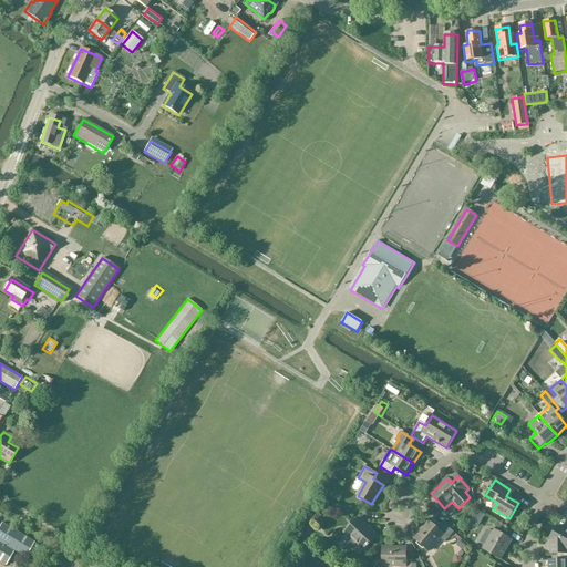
[(343,533),(350,538),(347,542),(346,545),(347,547),(349,549),(351,550),(354,549),(358,546),(362,550),(367,546),(368,547),(369,545),(377,536),(358,518),(343,533)]
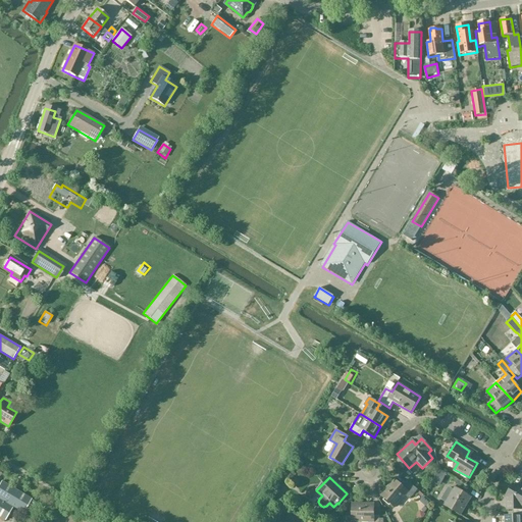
[(414,493),(417,490),(407,480),(402,486),(395,480),(380,496),(394,507),(405,496),(409,500),(414,493)]
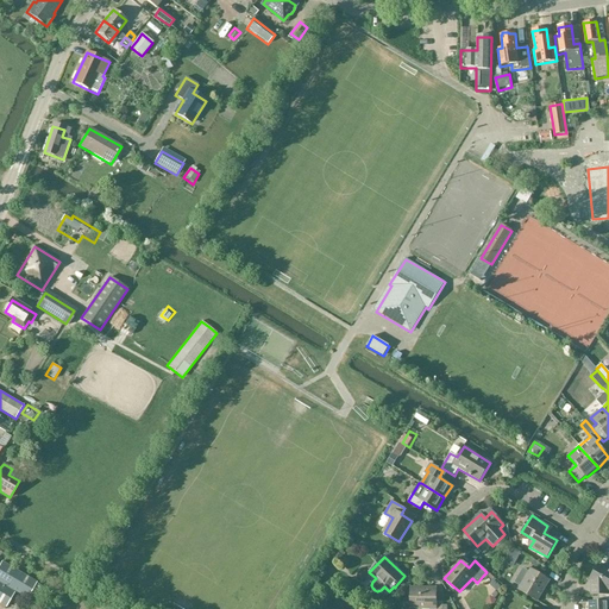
[(2,562),(1,563),(0,564),(0,602),(6,607),(16,591),(27,598),(27,600),(35,603),(44,586),(37,583),(37,582),(2,562)]
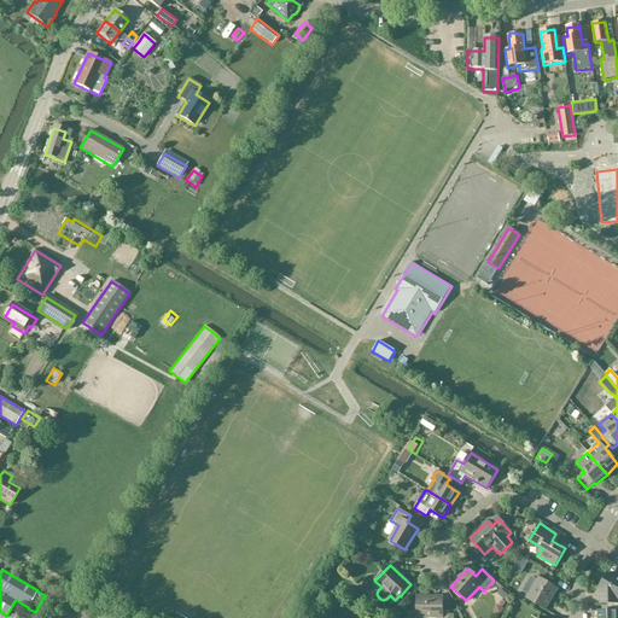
[(617,579),(607,573),(599,588),(604,590),(601,595),(600,595),(600,604),(617,602),(617,579)]
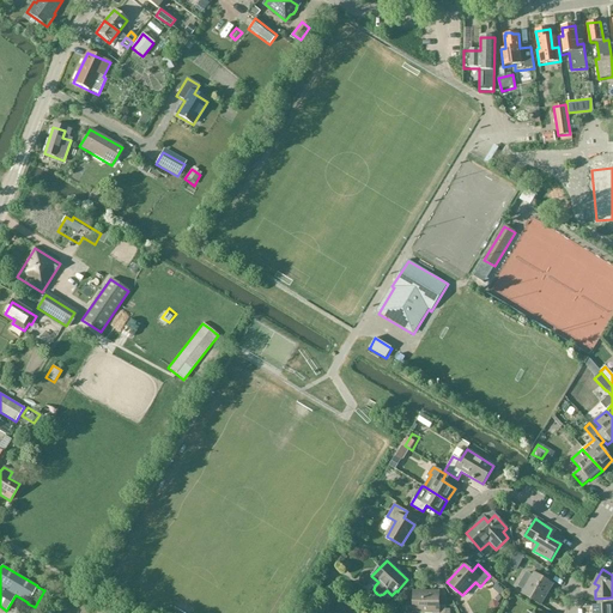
[(534,574),(522,594),(541,606),(553,584),(534,574)]
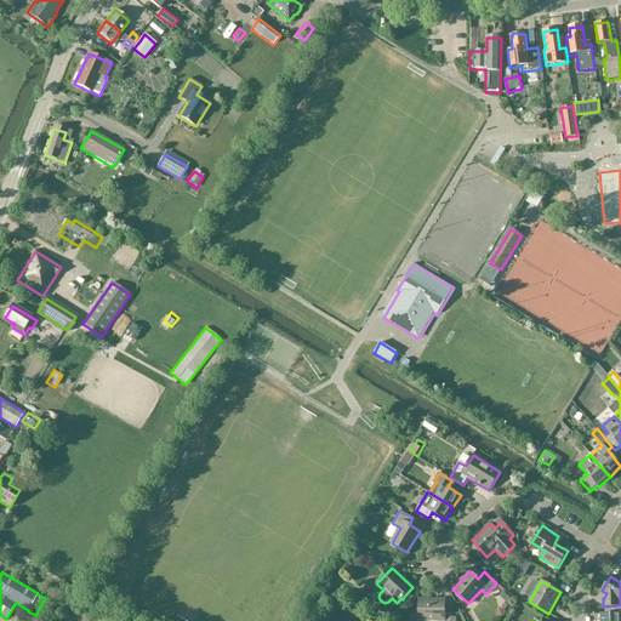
[(421,600),(421,610),(411,611),(411,617),(410,620),(423,620),(425,620),(444,620),(443,620),(450,620),(451,614),(444,614),(444,600),(421,600)]
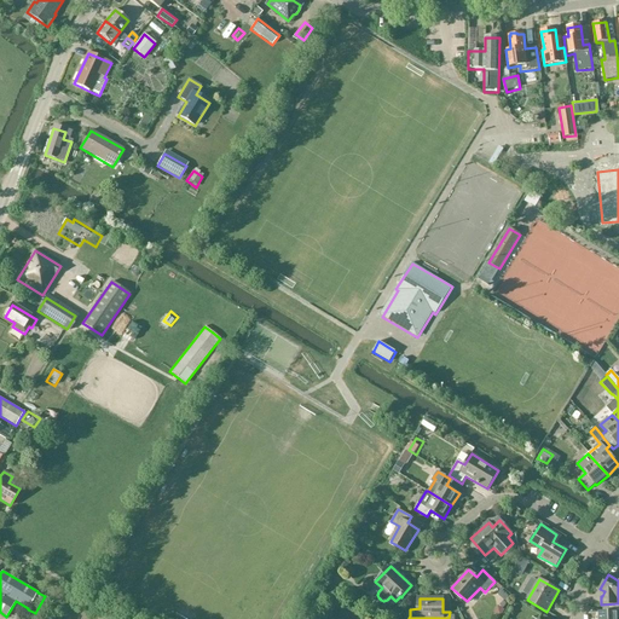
[(618,618),(618,613),(618,612),(618,605),(609,605),(609,613),(600,613),(599,618),(618,618)]
